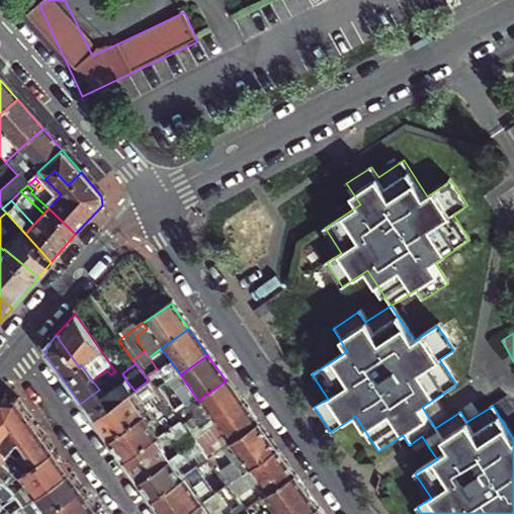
[(167,383),(157,369),(146,377),(148,380),(156,392),(167,383)]
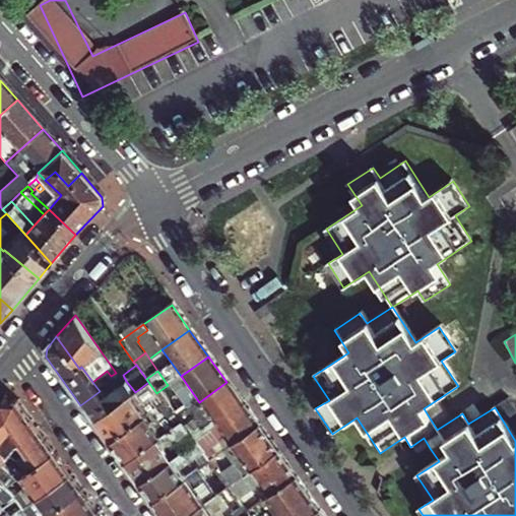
[(92,423),(128,397),(135,392),(126,381),(105,396),(101,390),(100,391),(80,405),(92,423)]
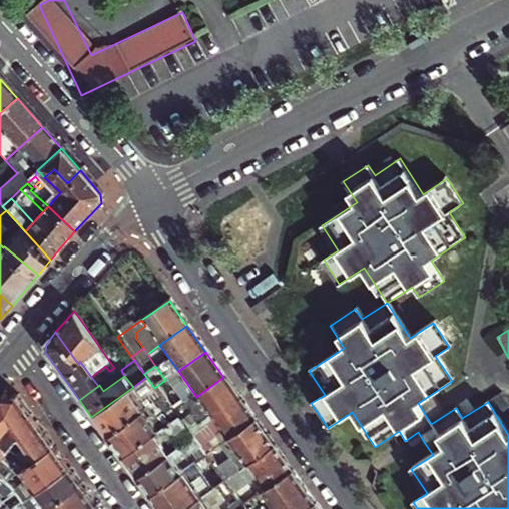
[(223,377),(196,397),(213,420),(240,401),(223,377)]
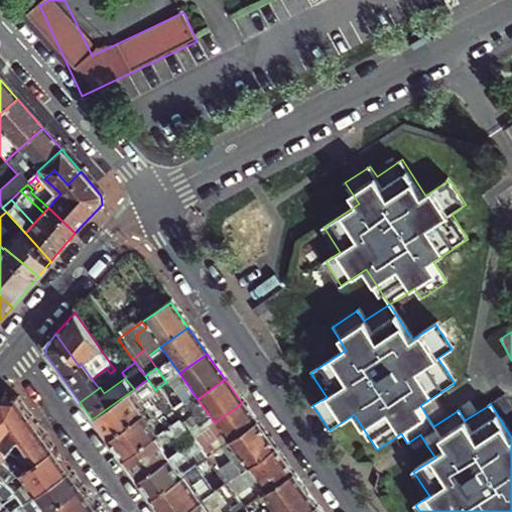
[(175,394),(166,382),(155,390),(156,392),(162,400),(164,403),(175,394)]
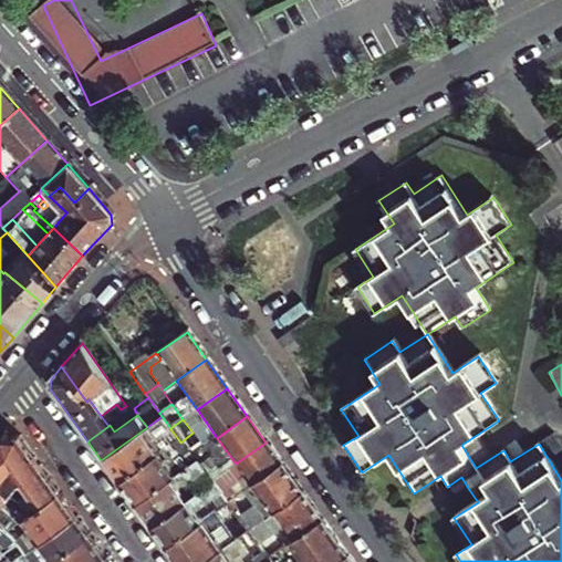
[(117,482),(178,439),(172,430),(149,447),(139,433),(101,460),(117,482)]
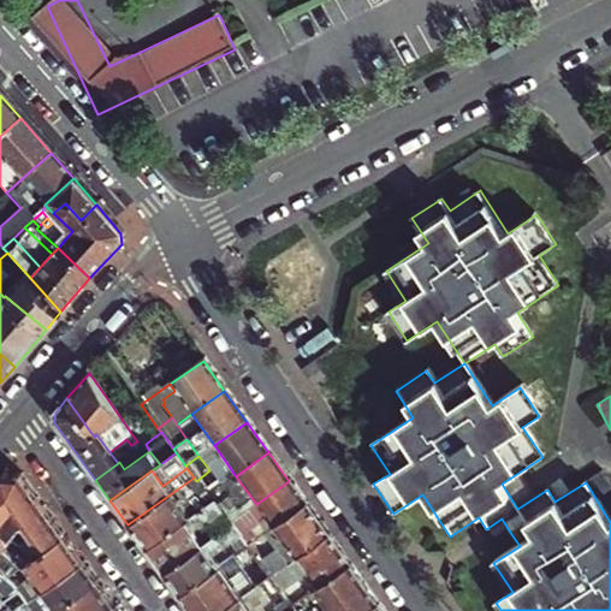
[(3,475),(0,478),(0,537),(7,543),(21,527),(28,539),(15,549),(25,558),(30,564),(64,540),(19,478),(3,475)]
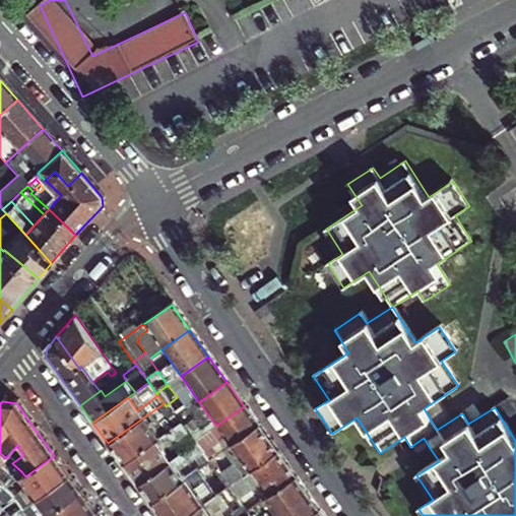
[(166,406),(164,403),(108,443),(122,464),(179,424),(175,418),(166,406)]
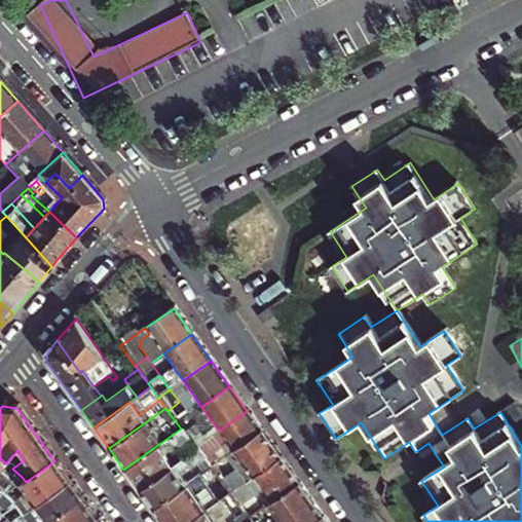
[(261,433),(247,411),(219,431),(204,441),(214,453),(227,444),(232,452),(261,433)]
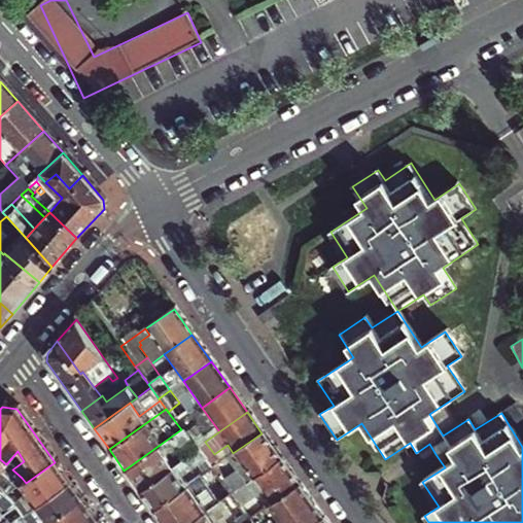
[(171,451),(187,440),(181,429),(124,471),(138,490),(178,462),(171,451)]
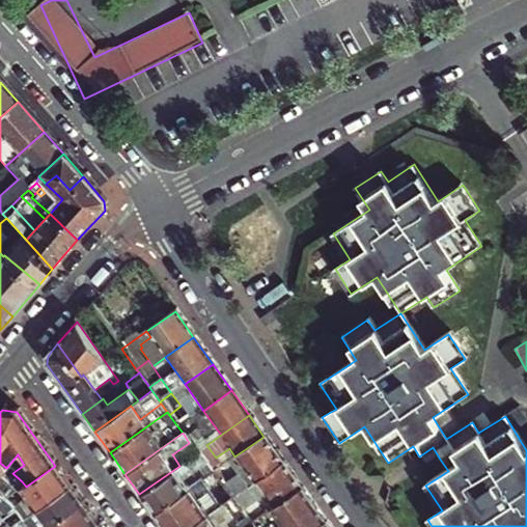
[(283,465),(264,437),(234,456),(246,471),(239,477),(228,484),(230,488),(224,492),(229,499),(231,501),(283,465)]
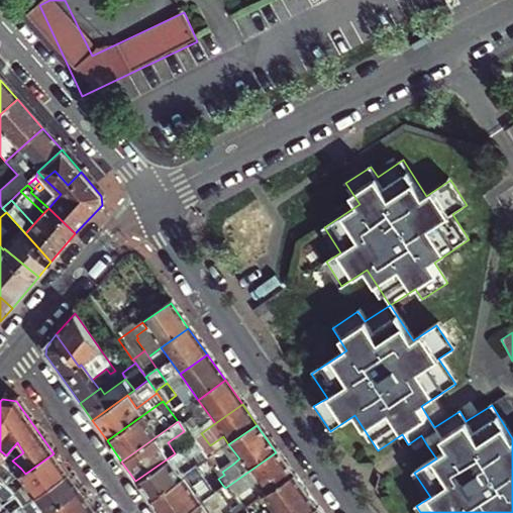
[(205,449),(210,445),(201,433),(191,440),(192,441),(199,452),(206,460),(210,457),(205,449)]
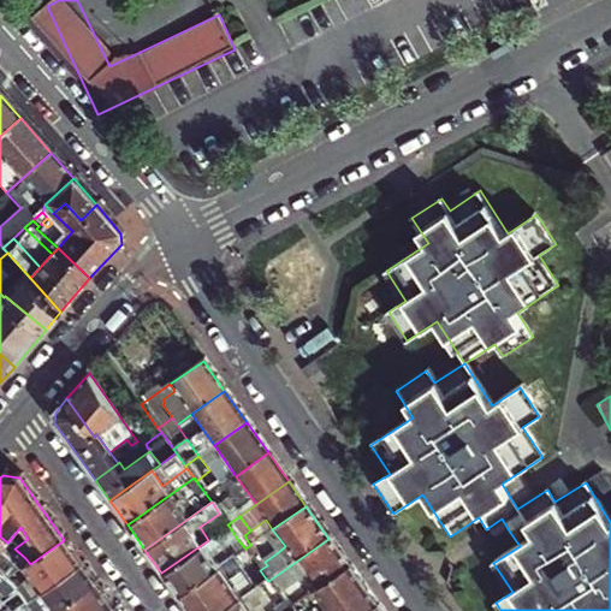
[(502,518),(486,529),(493,540),(509,531),(502,518)]
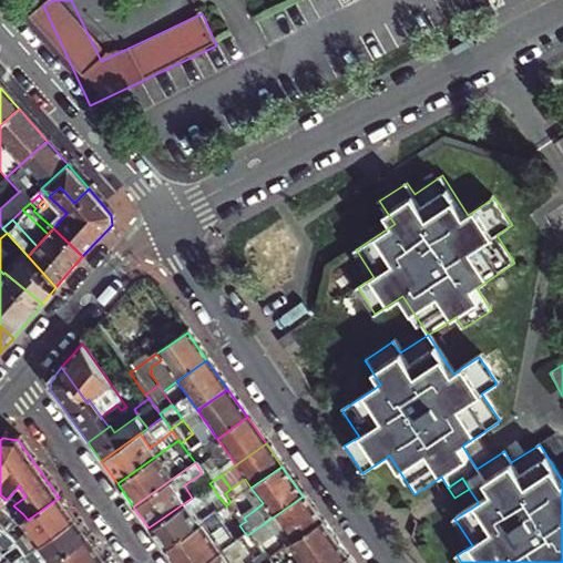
[(213,501),(218,497),(211,484),(192,498),(149,528),(164,549),(198,525),(187,510),(196,503),(197,505),(210,497),(213,501)]
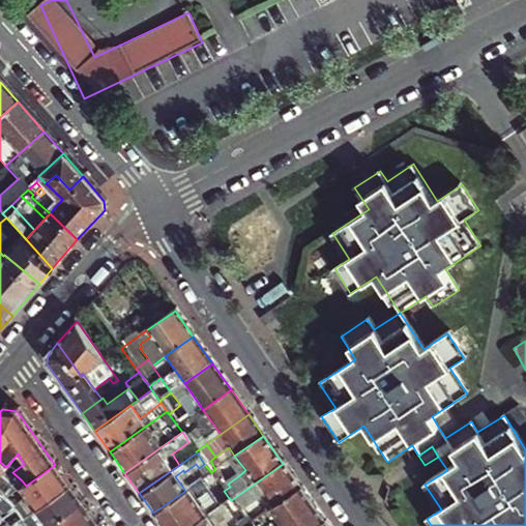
[(245,470),(234,456),(228,461),(238,476),(245,470)]
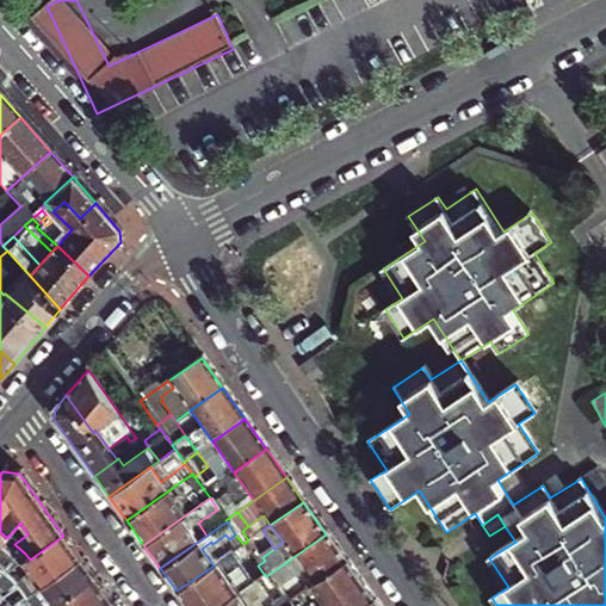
[(0,572),(6,576),(18,567),(14,561),(0,550),(0,548),(7,538),(0,532),(0,572)]
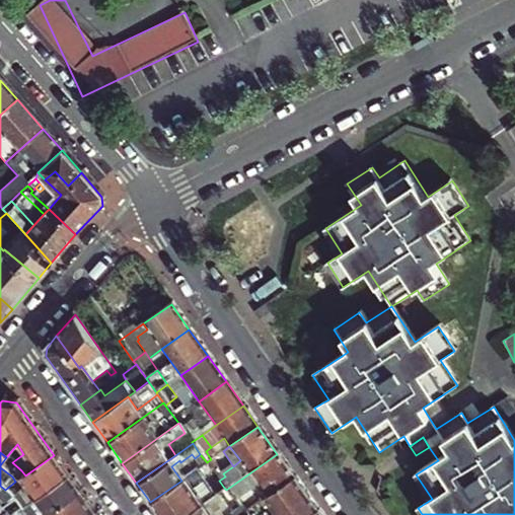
[(277,454),(226,490),(232,500),(255,484),(268,500),(295,481),(277,454)]
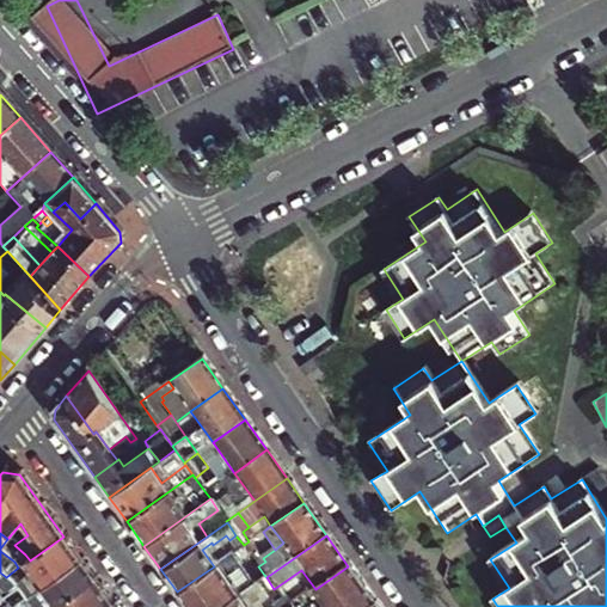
[(63,537),(30,560),(24,564),(32,576),(16,588),(24,600),(24,601),(81,560),(63,537)]
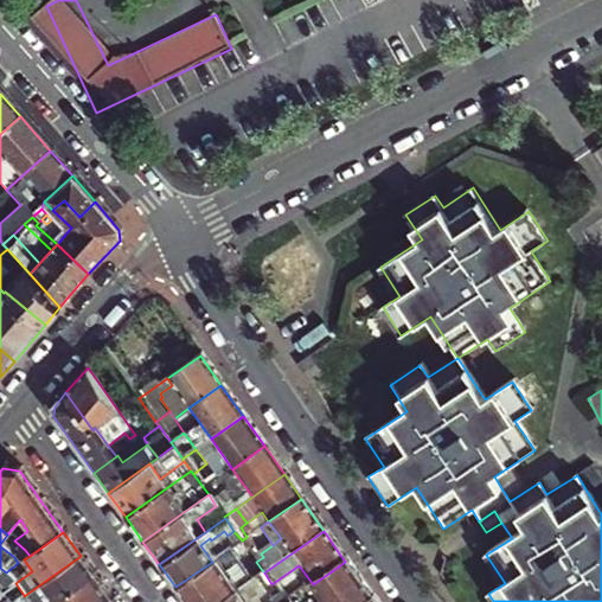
[(175,587),(186,601),(216,601),(262,570),(256,562),(245,570),(230,549),(212,562),(175,587)]
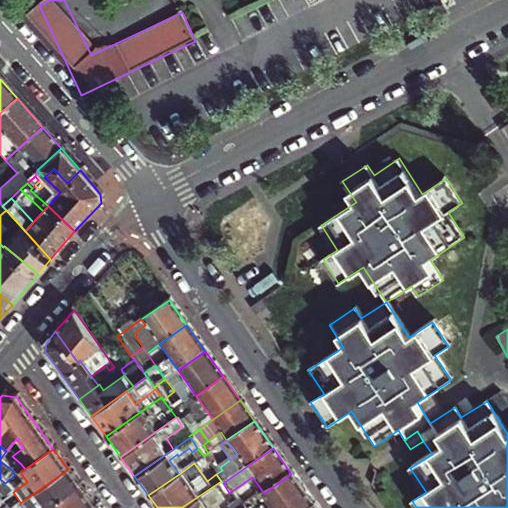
[(12,470),(15,475),(20,472),(17,467),(12,470)]
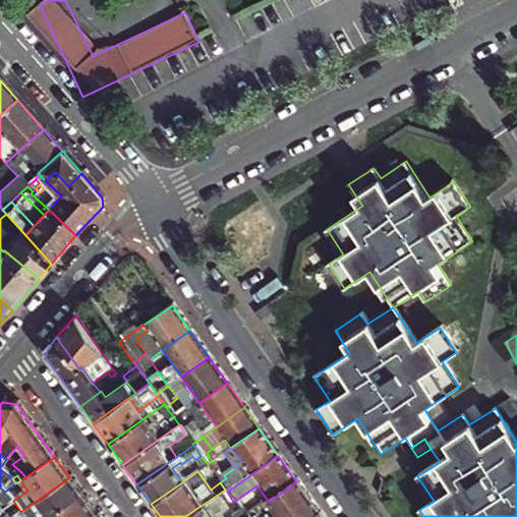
[(39,511),(43,516),(49,516),(80,494),(69,477),(20,512),(20,513),(22,516),(31,516),(39,511)]
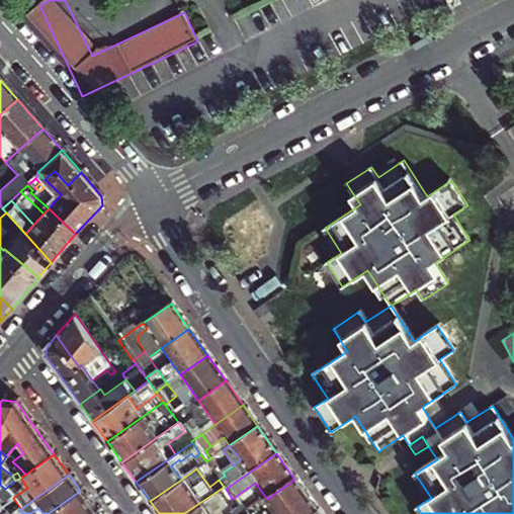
[(316,513),(318,512),(294,480),(267,499),(264,501),(272,513),(316,513)]
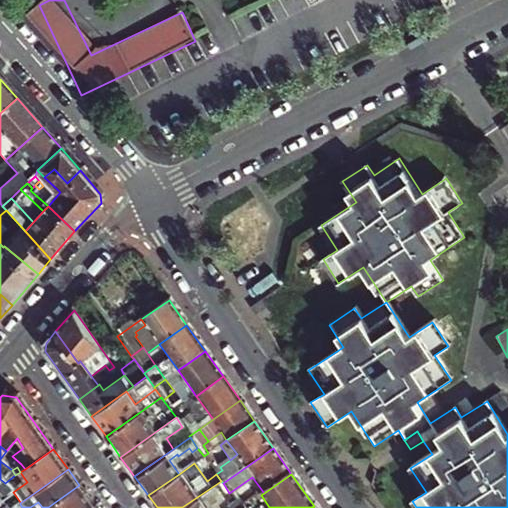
[(0,500),(1,501),(13,492),(11,489),(5,483),(0,479),(0,500)]
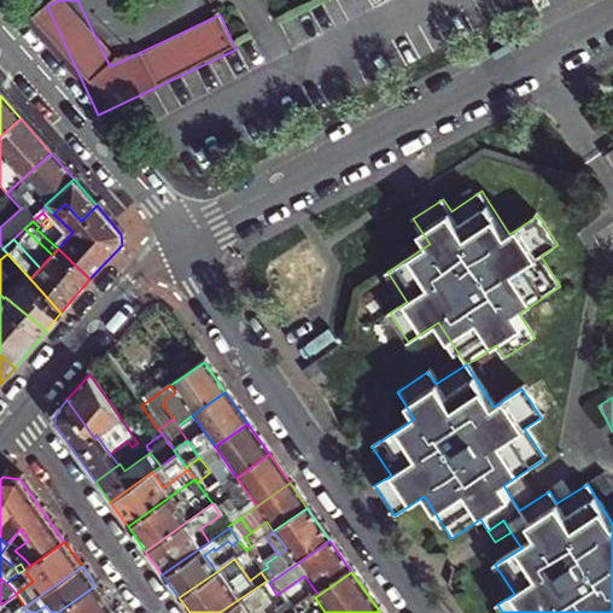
[(256,612),(278,596),(276,595),(269,583),(267,581),(220,612),(256,612)]
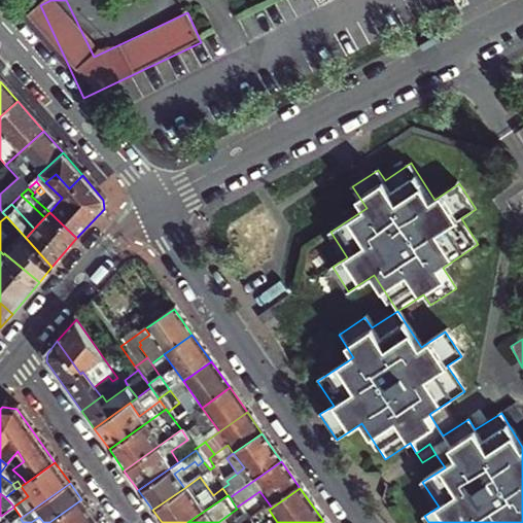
[(81,499),(49,522),(83,522),(94,516),(81,499)]
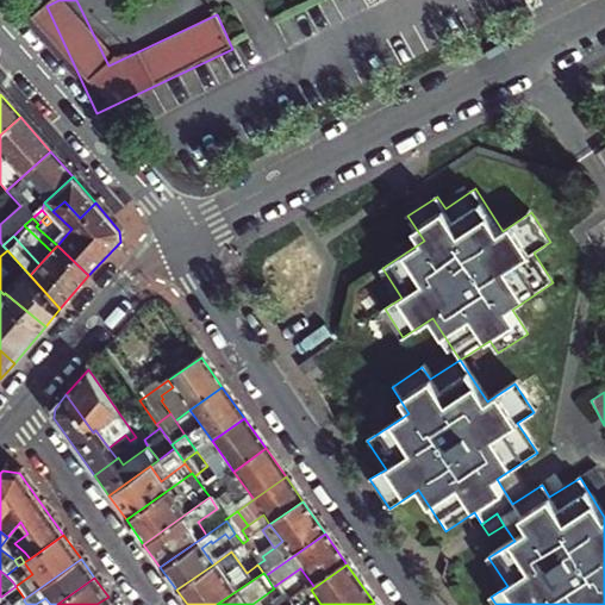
[(19,604),(24,600),(24,599),(24,598),(16,586),(1,597),(7,604),(19,604)]
